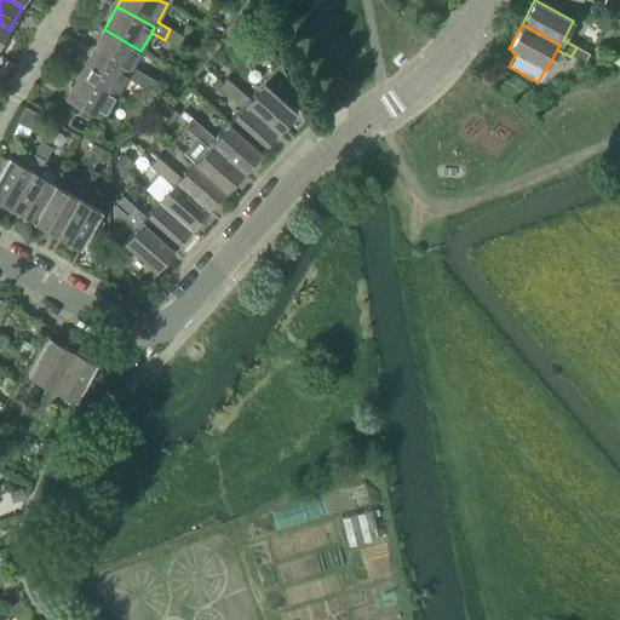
[(104,29),(91,52),(128,73),(126,78),(139,85),(144,75),(131,68),(141,51),(104,29)]
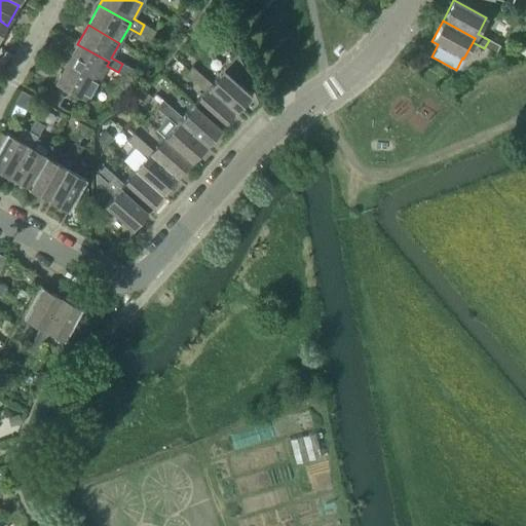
[(144,25),(140,34),(151,40),(155,31),(144,25)]
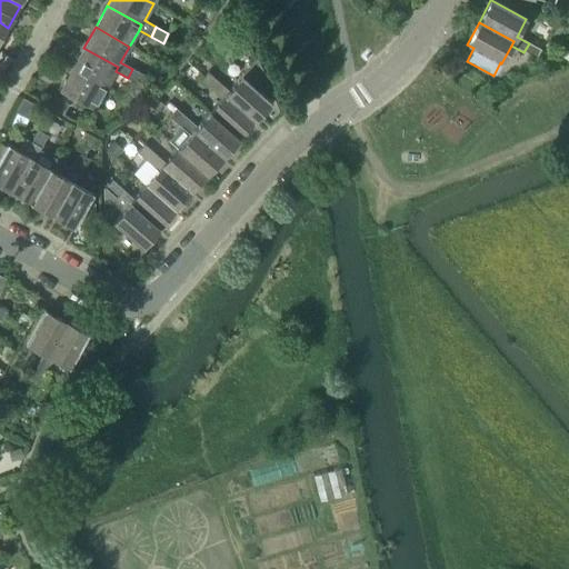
[(529,43),(523,52),(536,59),(540,50),(529,43)]
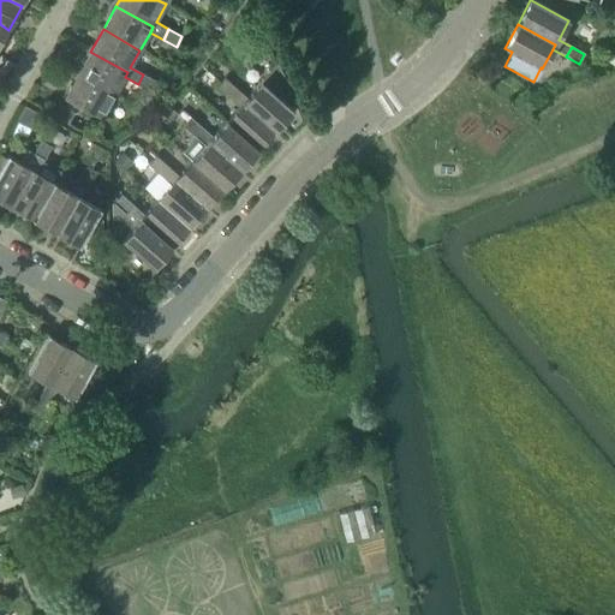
[(90,52),(77,75),(115,95),(125,77),(127,72),(90,52)]
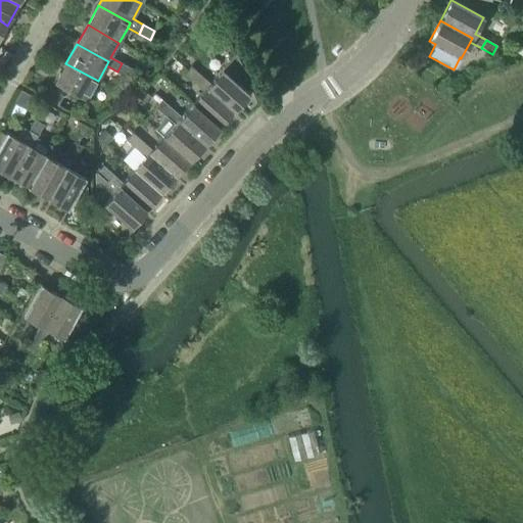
[(235,54),(209,84),(206,88),(234,111),(249,94),(238,85),(246,76),(235,54)]
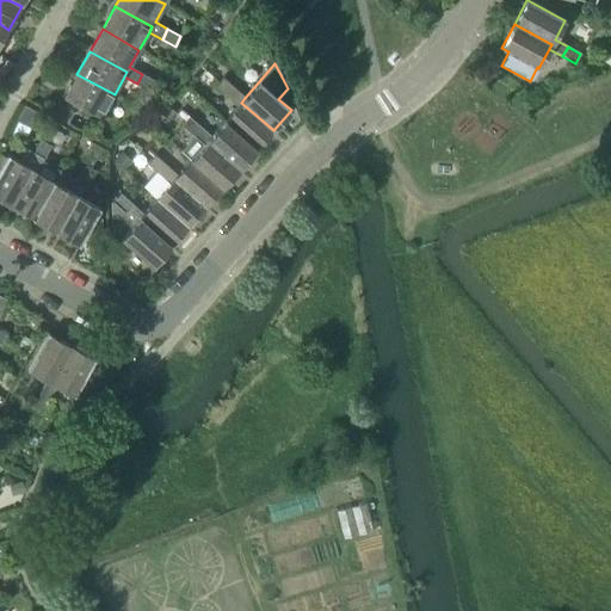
[(115,94),(76,74),(63,97),(100,118),(115,94)]
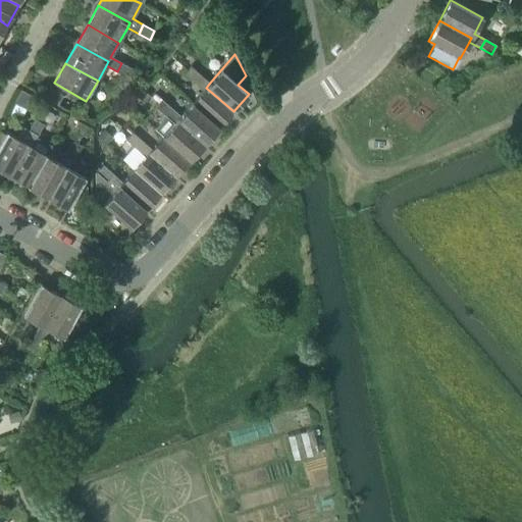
[(121,63),(117,71),(127,77),(133,69),(121,63)]
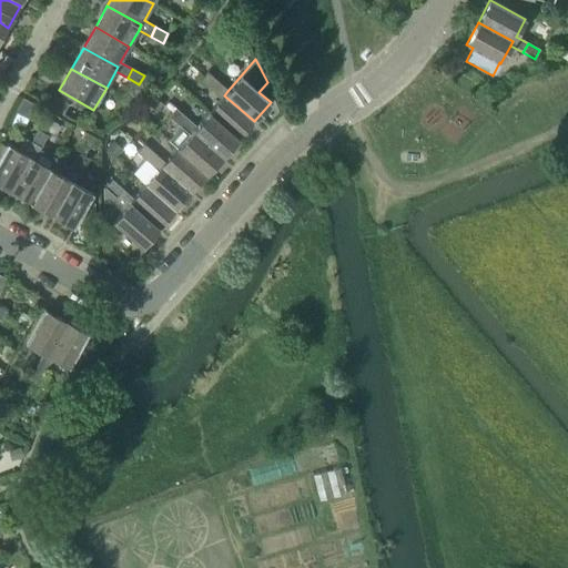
[(200,81),(211,90),(217,82),(208,72),(200,81)]
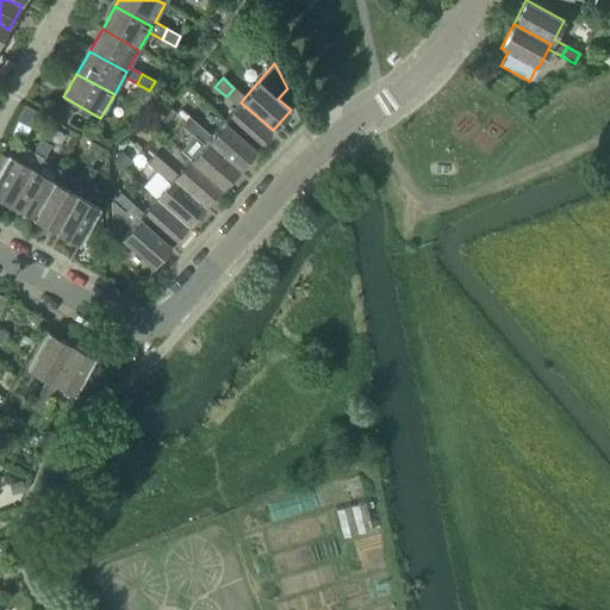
[(237,106),(224,122),(256,149),(273,130),(241,103),(244,98),(234,88),(226,97),(237,106)]
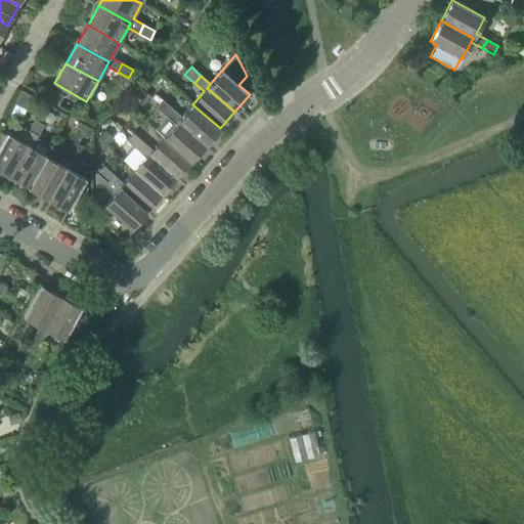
[(150,96),(143,89),(136,96),(144,103),(150,96)]
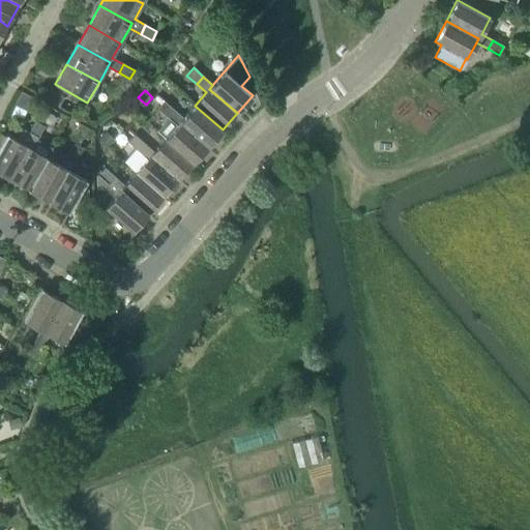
[(47,99),(59,107),(63,97),(52,91),(47,99)]
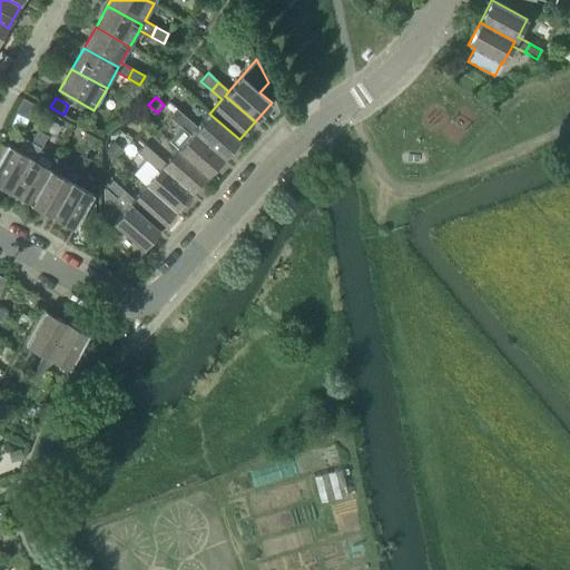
[(30,115),(35,106),(23,99),(17,111),(27,116),(30,115)]
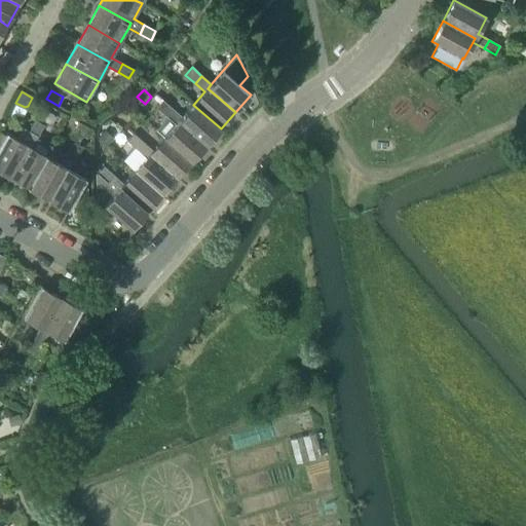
[(156,108),(165,116),(172,109),(162,101),(156,108)]
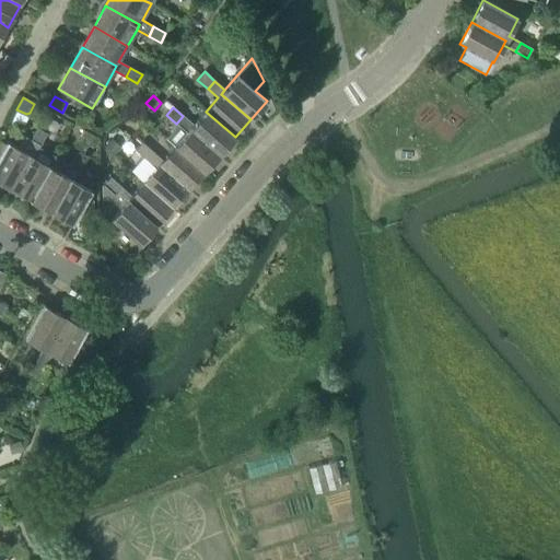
[(206,112),(194,125),(189,129),(219,154),(235,137),(206,112)]
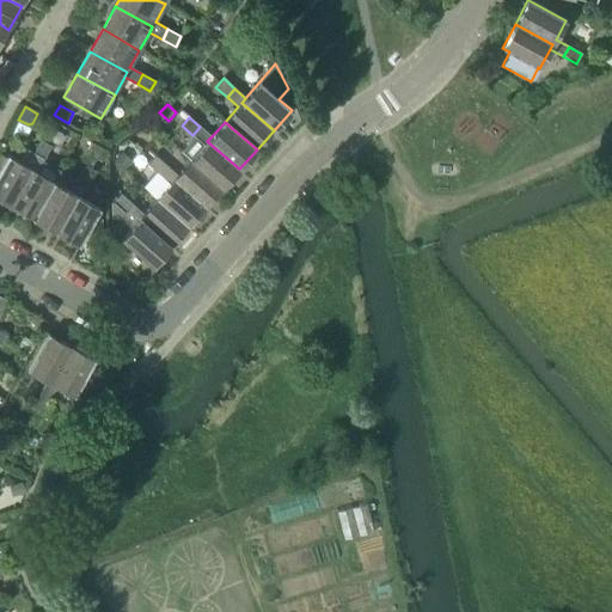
[(183,151),(191,159),(224,188),(239,169),(207,141),(212,136),(200,127),(193,135),(195,138),(183,151)]
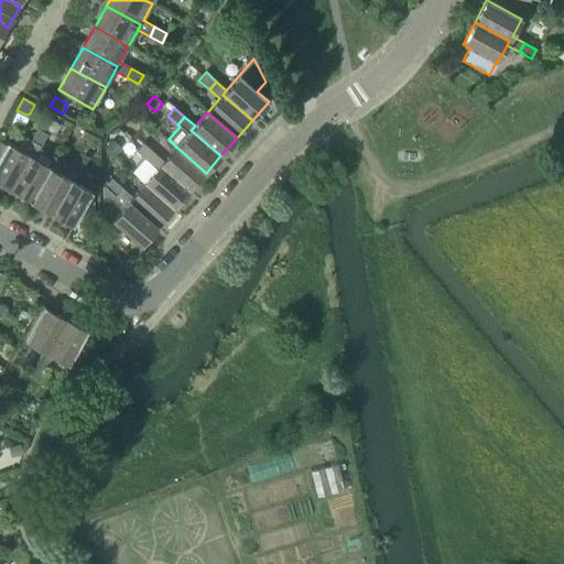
[(38,130),(31,141),(40,147),(46,134),(38,130)]
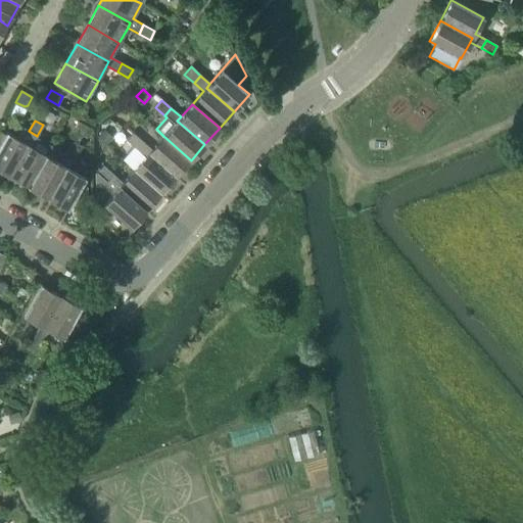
[(69,137),(79,142),(87,127),(79,122),(69,137)]
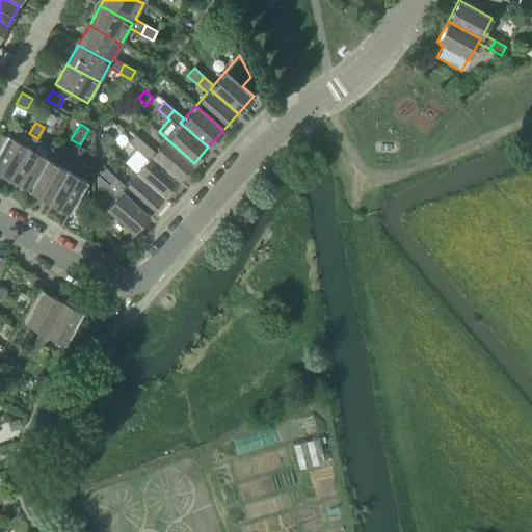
[(0,174),(8,179),(27,148),(31,150),(37,139),(37,138),(29,133),(24,131),(18,141),(6,136),(5,138),(0,134),(0,174)]
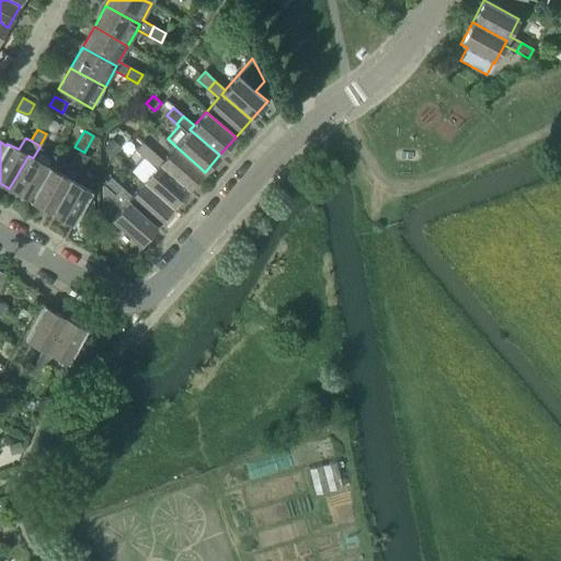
[(119,148),(112,140),(105,148),(114,155),(119,148)]
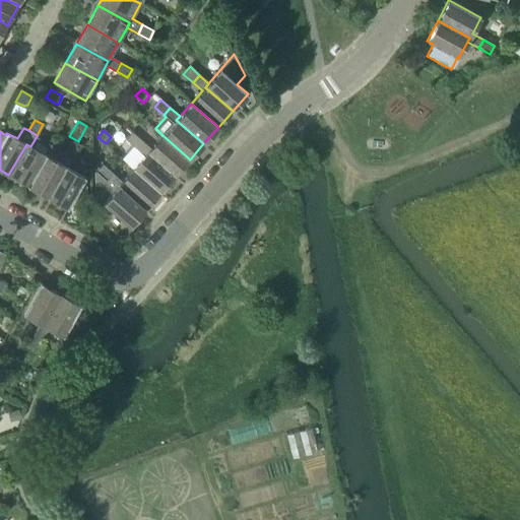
[(125,139),(134,148),(141,140),(132,132),(125,139)]
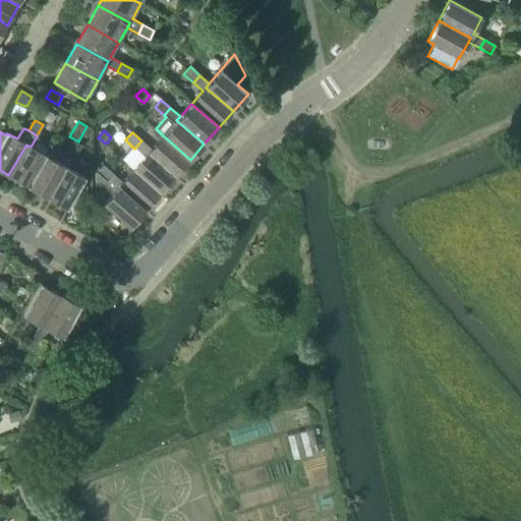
[(163,135),(151,150),(148,153),(174,177),(190,160),(163,135)]
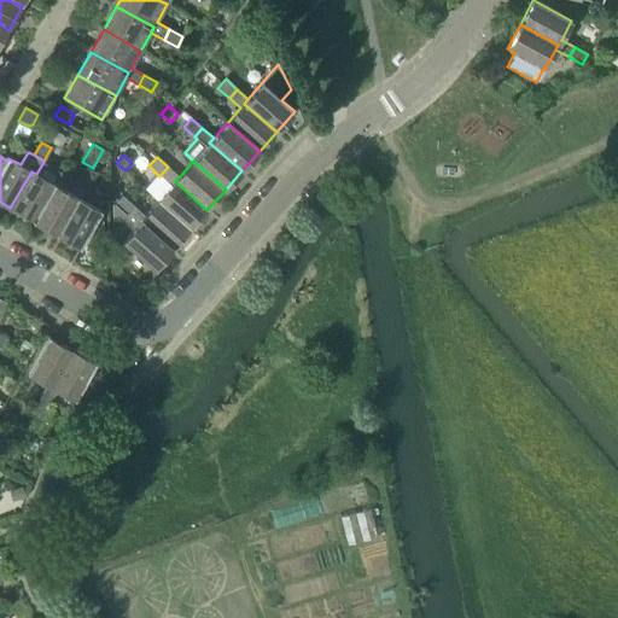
[(10,208),(33,221),(60,173),(44,162),(36,174),(31,172),(10,208)]
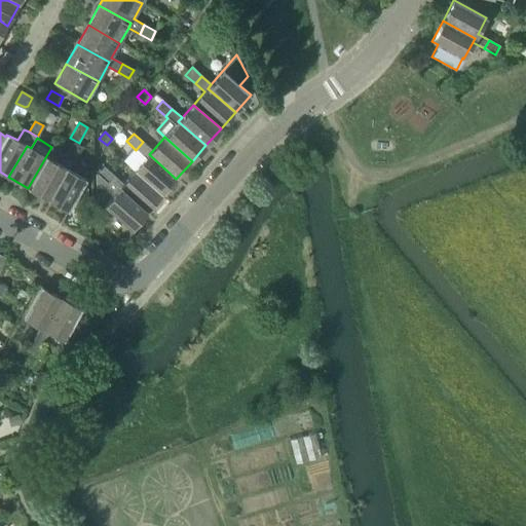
[(146,158),(135,171),(162,195),(176,179),(149,154),(152,151),(143,142),(136,150),(146,158)]
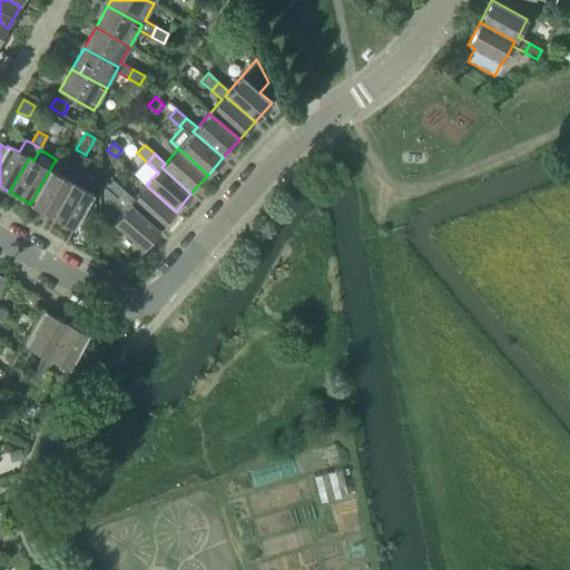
[(80,155),(74,167),(82,172),(89,159),(80,155)]
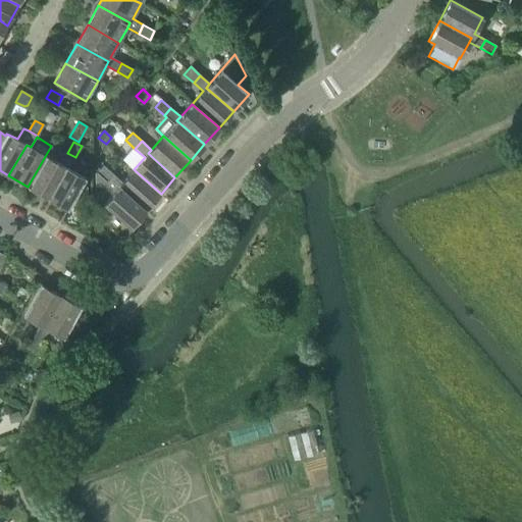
[(28,187),(48,198),(65,166),(69,168),(75,157),(67,153),(66,154),(51,146),(28,187)]
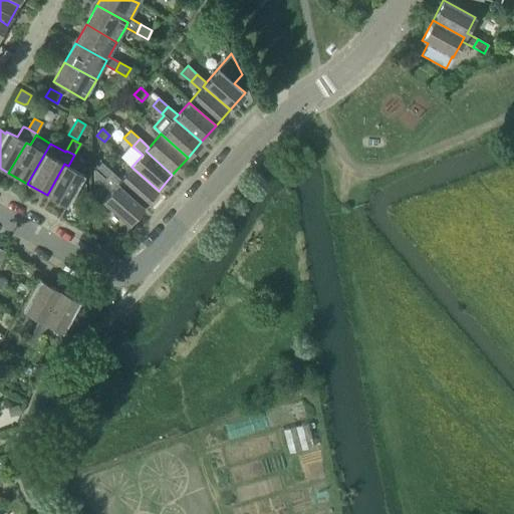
[(95,171),(104,179),(110,172),(101,163),(95,171)]
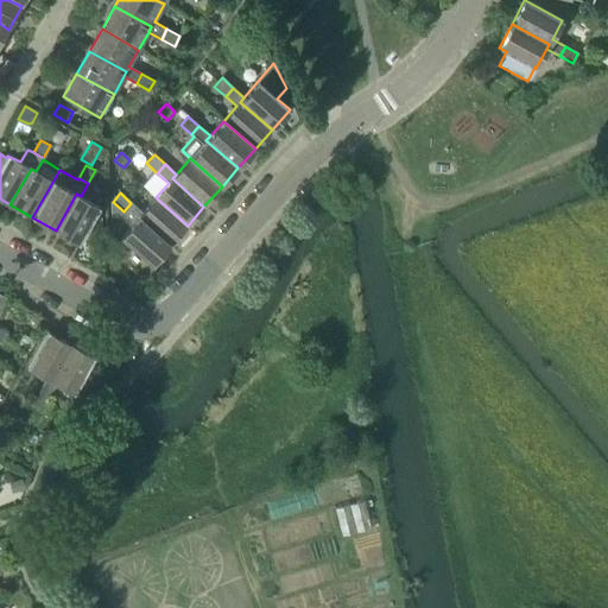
[(76,194),(56,230),(78,244),(83,235),(94,241),(100,230),(101,219),(95,215),(100,207),(81,196),(76,194)]
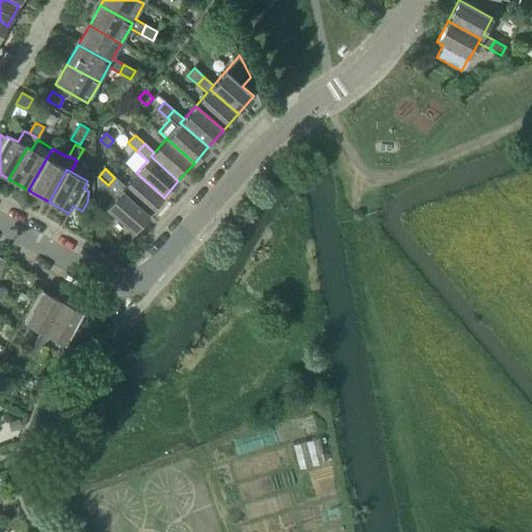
[(136,173),(124,186),(122,189),(149,214),(164,197),(136,173)]
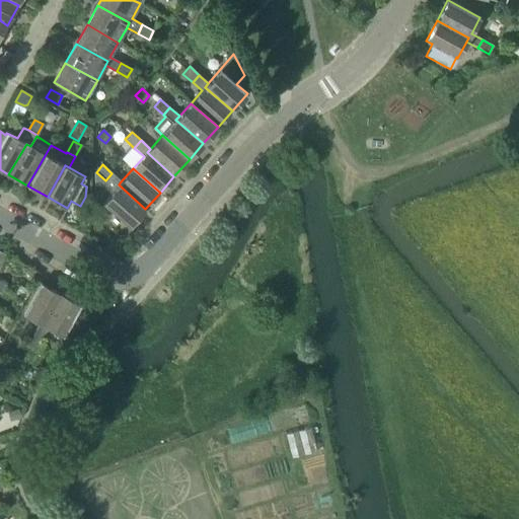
[(119,184),(121,181),(112,173),(105,180),(96,172),(94,172),(95,184),(101,184),(110,193),(102,203),(130,226),(145,209),(119,184)]
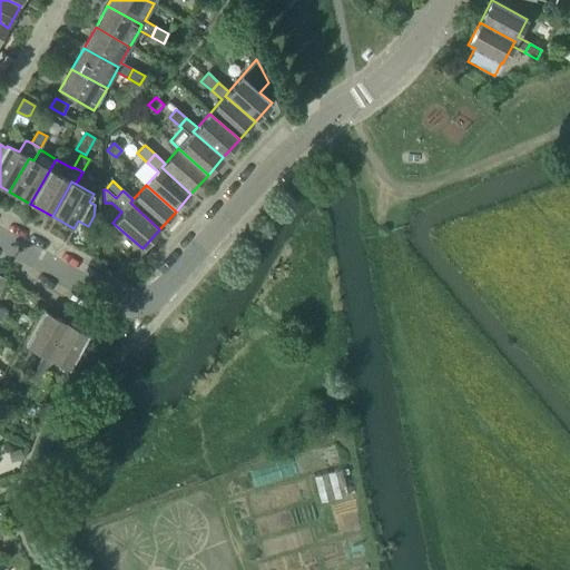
[(26,346),(42,356),(48,359),(67,324),(45,312),(26,346)]
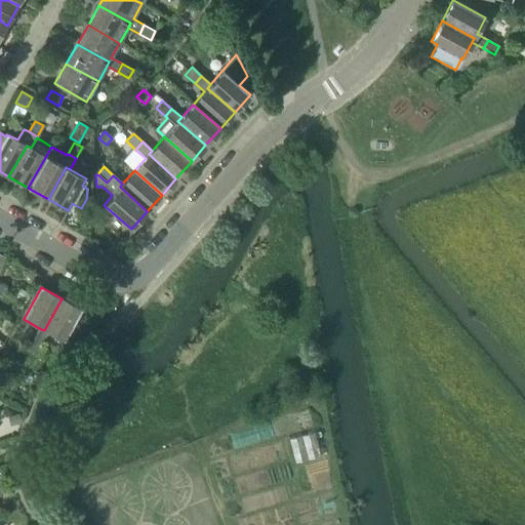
[(44,330),(39,328),(33,338),(42,344),(48,332),(65,341),(82,310),(62,298),(44,330)]
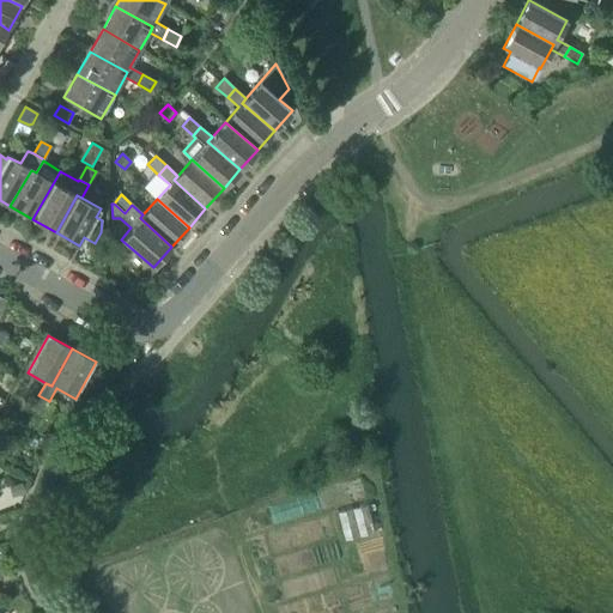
[(31,408),(37,412),(42,414),(49,401),(38,395),(31,408)]
